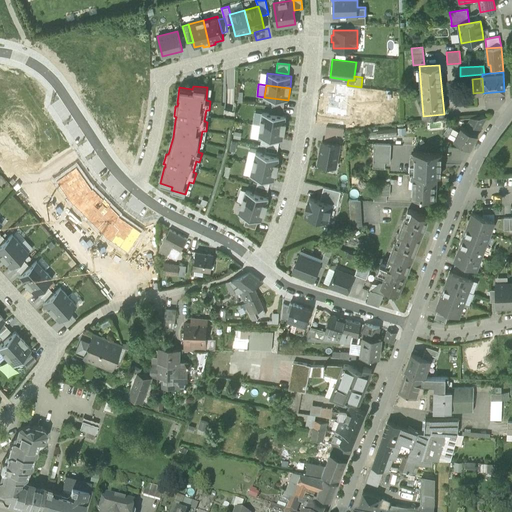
[(286,116),(262,113),(261,124),(284,128),(286,116)]
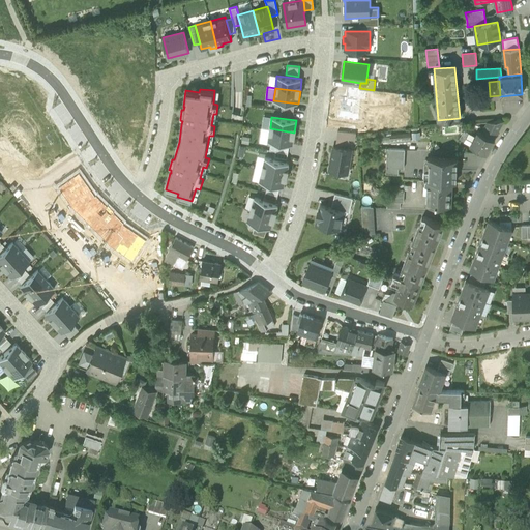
[(481,133),(494,140),(504,120),(487,122),(481,133)]
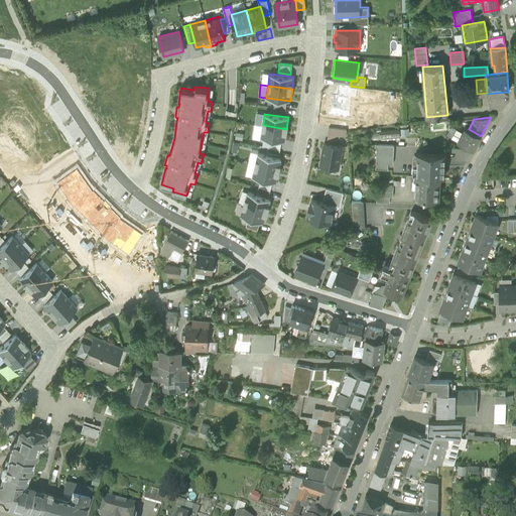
[(261,137),(263,125),(254,124),(252,139),(260,140),(261,137)]
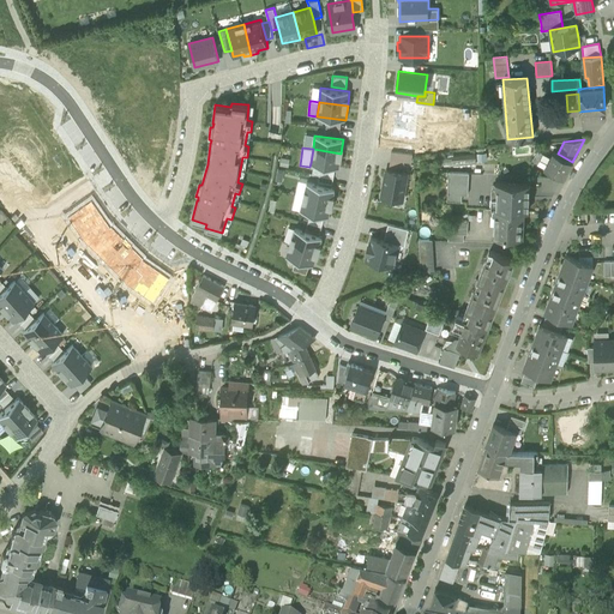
[(341,154),(313,149),(311,163),(339,168),(341,154)]
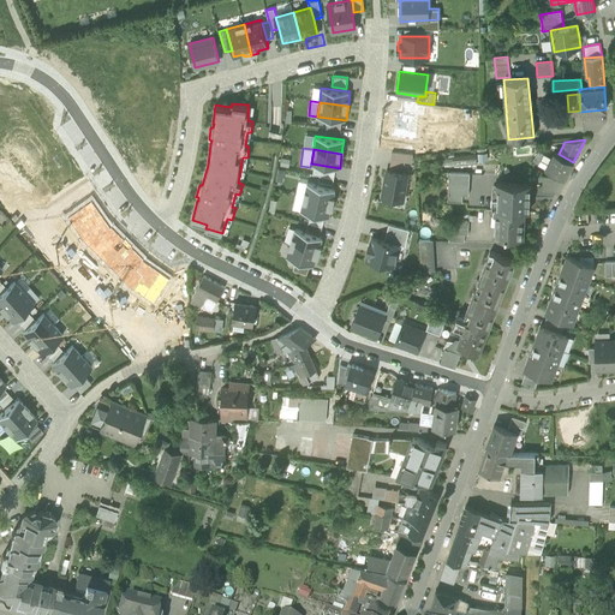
[(392,151),(392,160),(405,162),(412,162),(413,154),(392,151)]
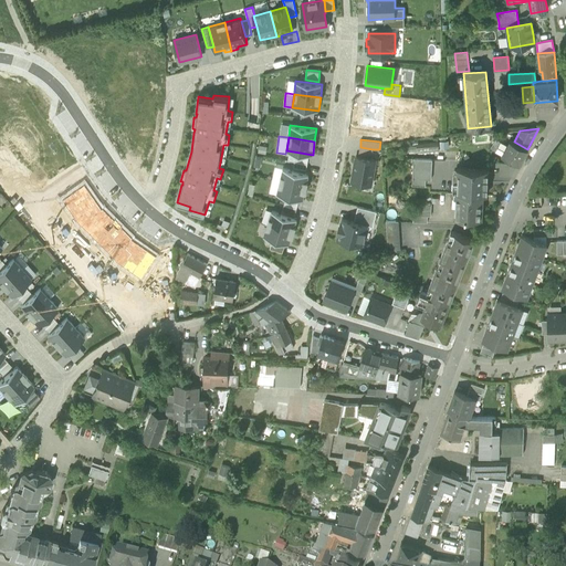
[(495,152),(519,165),(527,149),(514,142),(511,139),(506,146),(501,143),(495,152)]
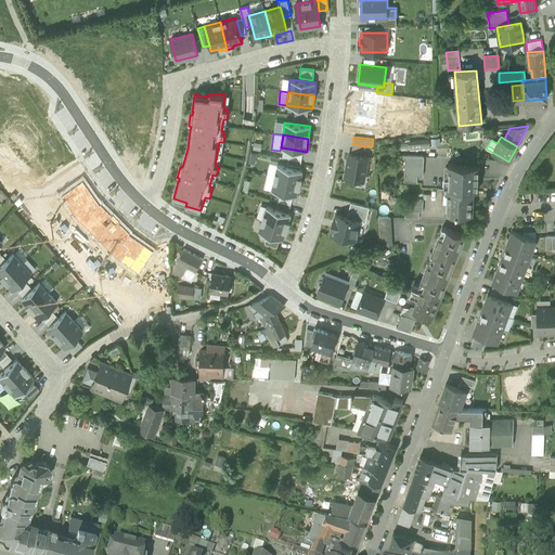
[(262,143),(254,142),(253,150),(260,151),(262,143)]
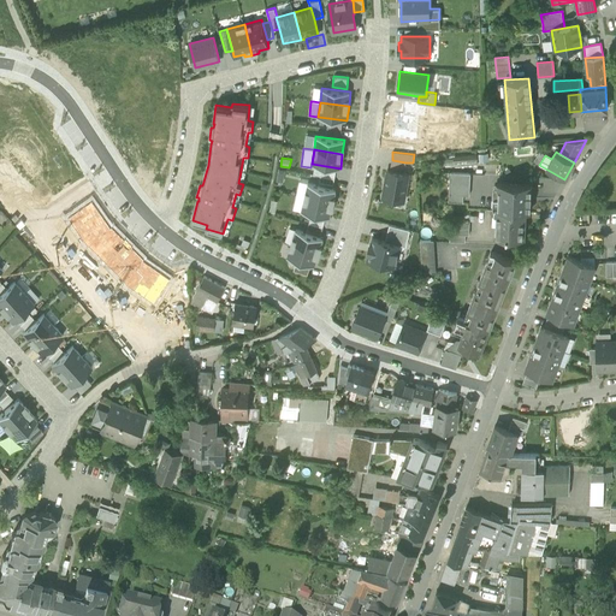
[(336,171),(314,167),(313,175),(320,176),(335,178),(336,171)]
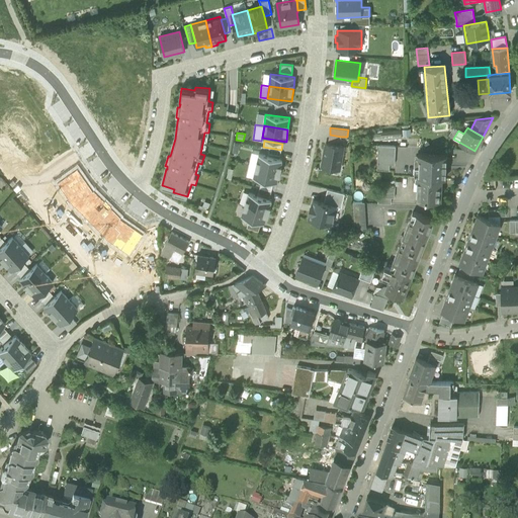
[(343,147),(326,143),(322,166),(339,169),(343,147)]
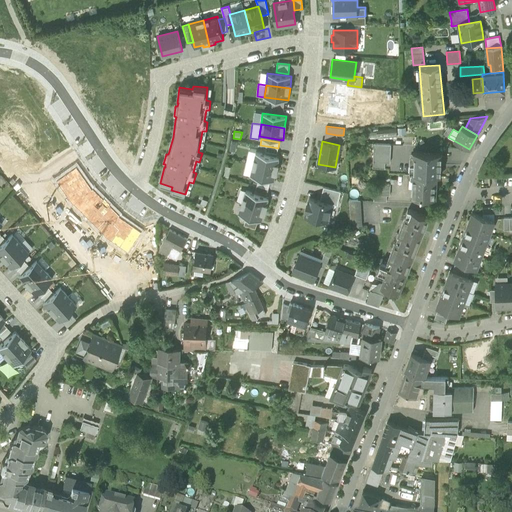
[(374,144),(373,168),(385,169),(385,163),(390,163),(391,145),(374,144)]
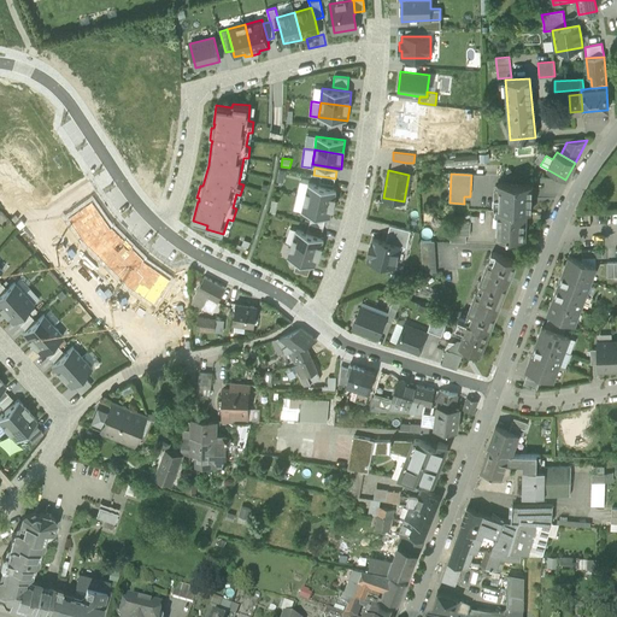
[(334,186),(335,178),(321,176),(319,183),(334,186)]
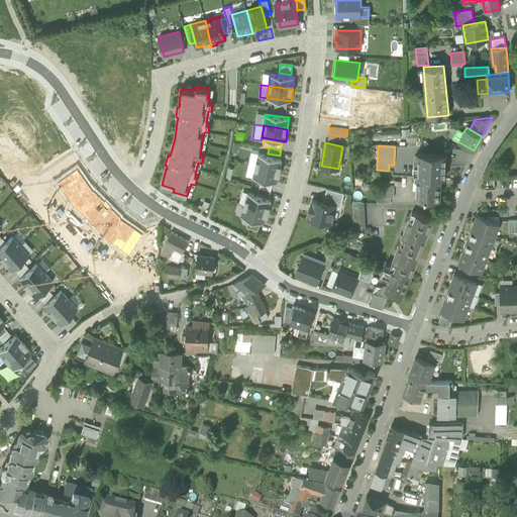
[(255,166),(259,153),(251,151),(248,164),(255,166)]
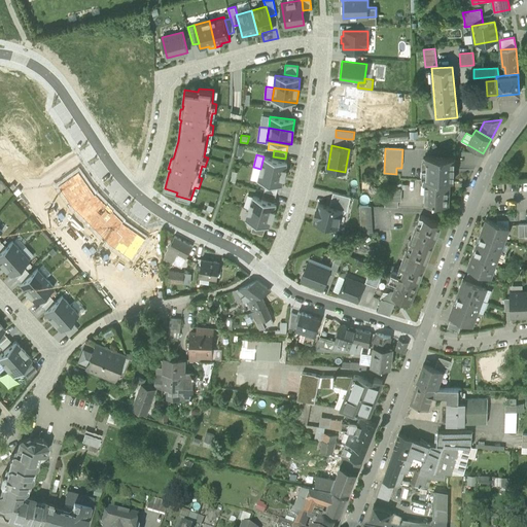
[(287,162),(264,156),(260,169),(284,174),(287,162)]
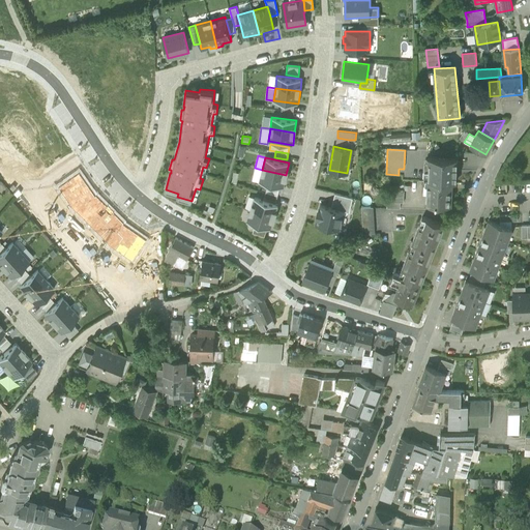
[(457,158),(429,157),(427,181),(451,182),(455,182),(457,158)]
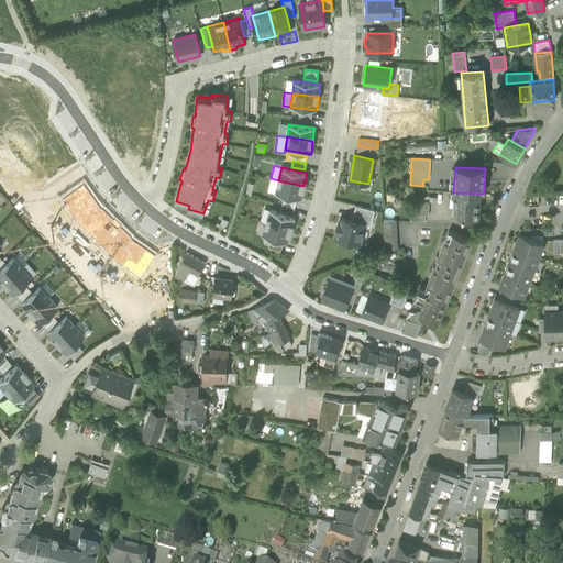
[(278,180),(271,178),(267,191),(275,192),(278,180)]
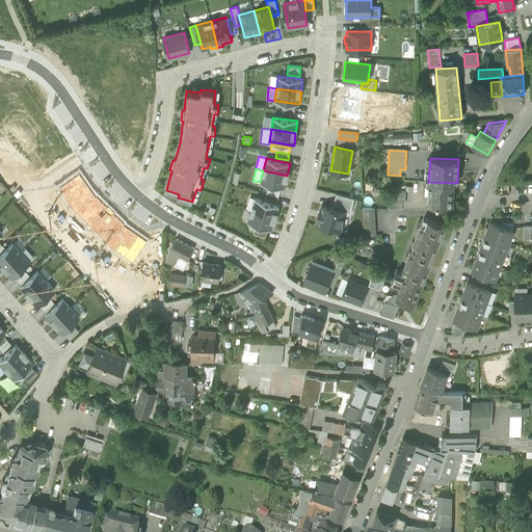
[(287,176),(263,170),(260,182),(284,188),(287,176)]
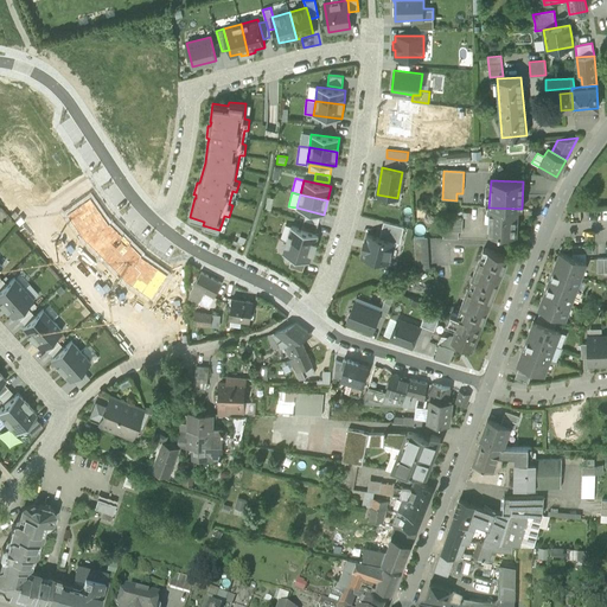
[(90,197),(64,215),(70,224),(72,222),(85,242),(87,241),(122,278),(121,279),(149,299),(167,275),(140,256),(141,255),(109,222),(109,223),(90,197)]
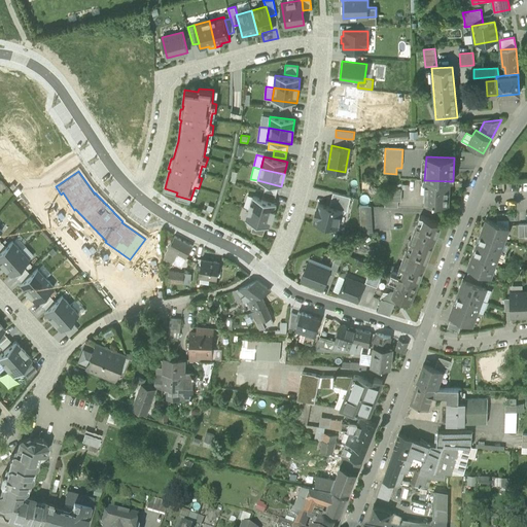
[(423,203),(448,204),(449,181),(424,180),(423,203)]
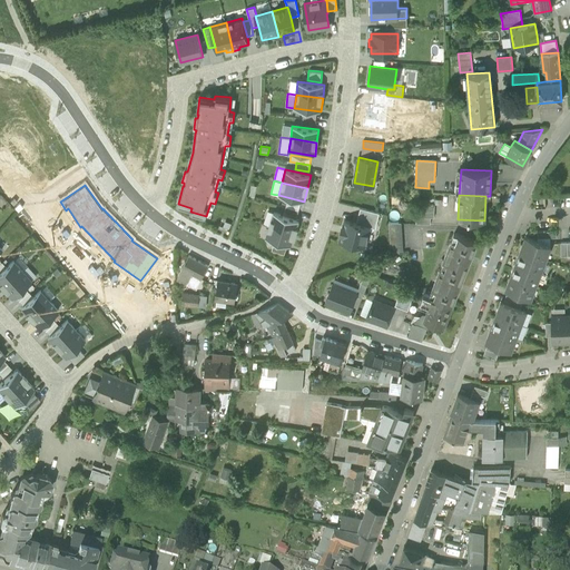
[(301,204),(287,200),(286,206),(298,210),(301,204)]
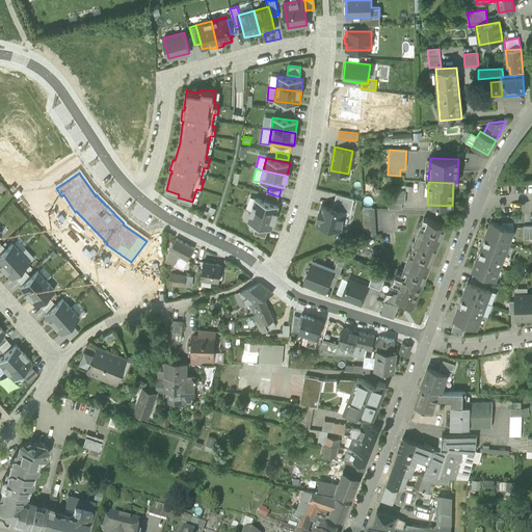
[(393,191),(393,204),(402,204),(405,204),(405,191),(393,191)]
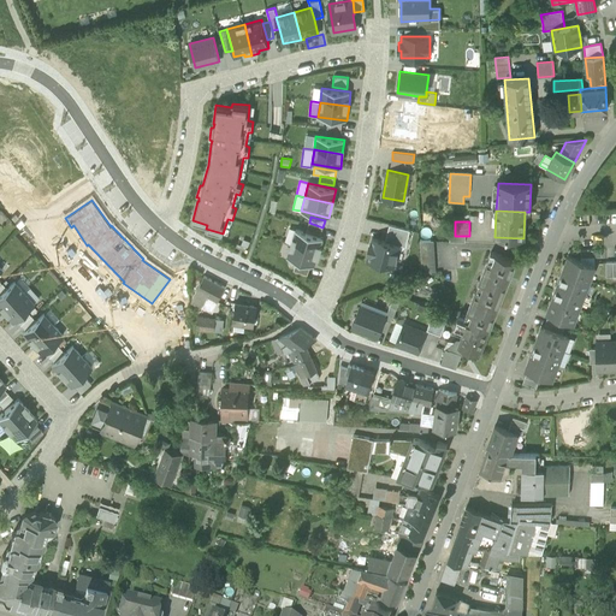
[(309,223),(307,230),(321,234),(323,227),(309,223)]
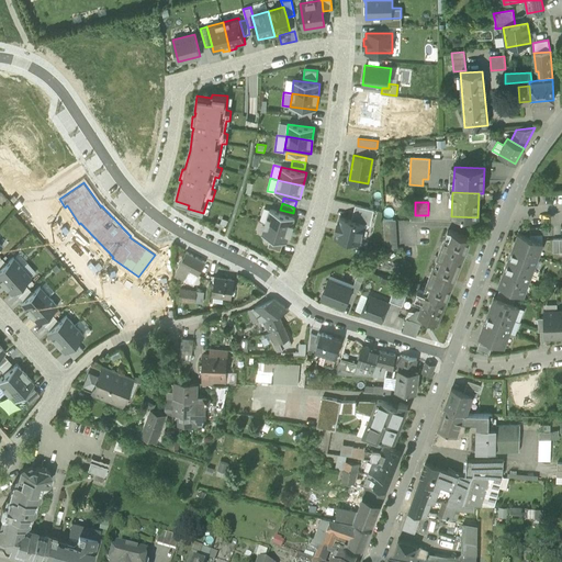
[(356,205),(351,220),(364,223),(370,225),(374,210),(356,205)]
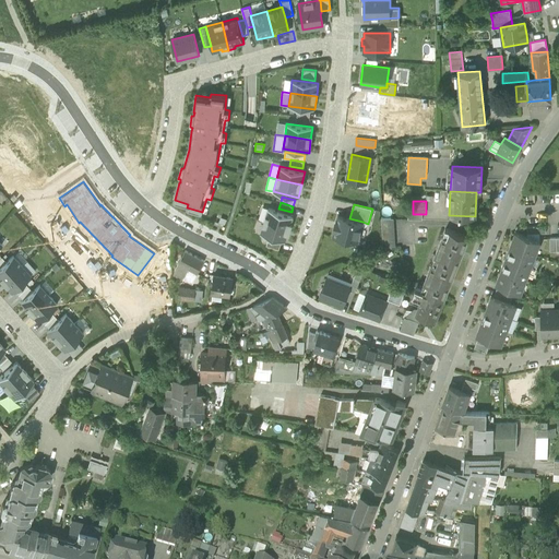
[(294,216),(269,209),(264,221),(289,229),(294,216)]
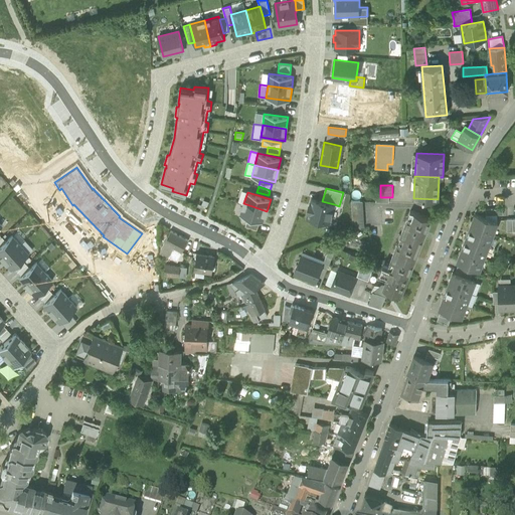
[(322,201),(312,199),(311,204),(309,204),(307,211),(309,212),(307,217),(329,223),(334,204),(322,201)]
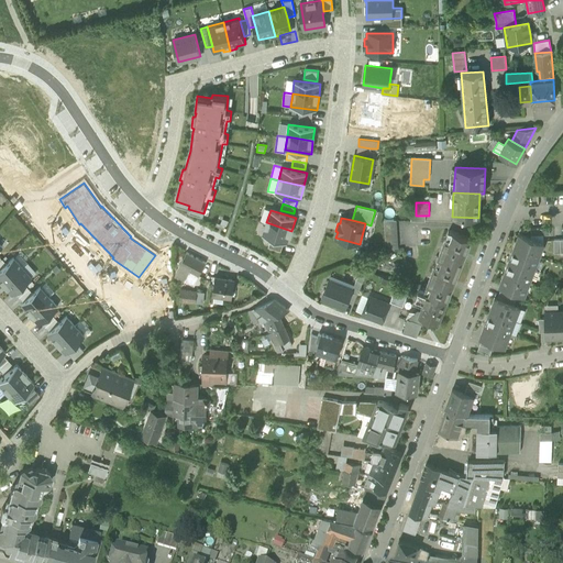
[(385,245),(385,250),(397,249),(396,221),(384,220),(385,245)]
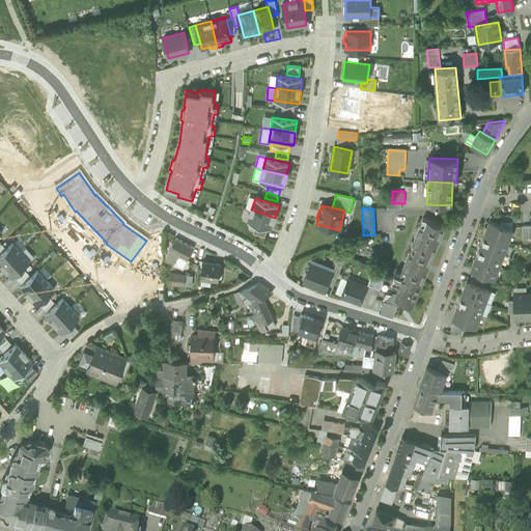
[(275,218),(251,210),(247,221),(271,229),(275,218)]
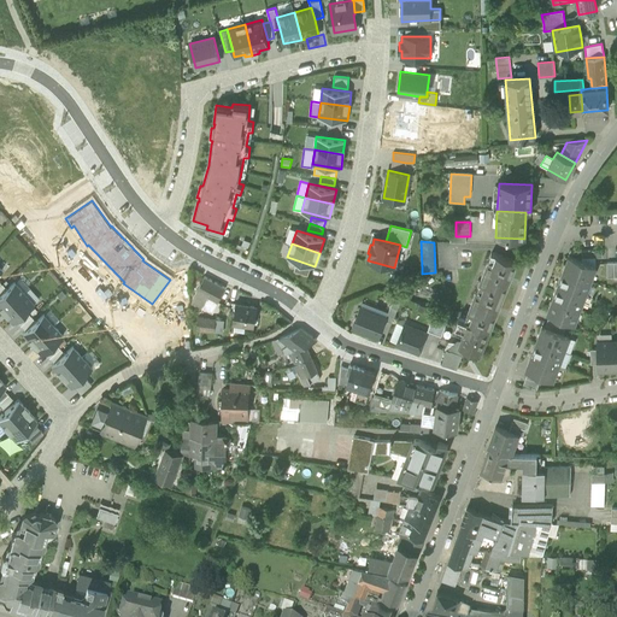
[(492,253),(465,321),(489,331),(517,262),(495,253),(492,253)]
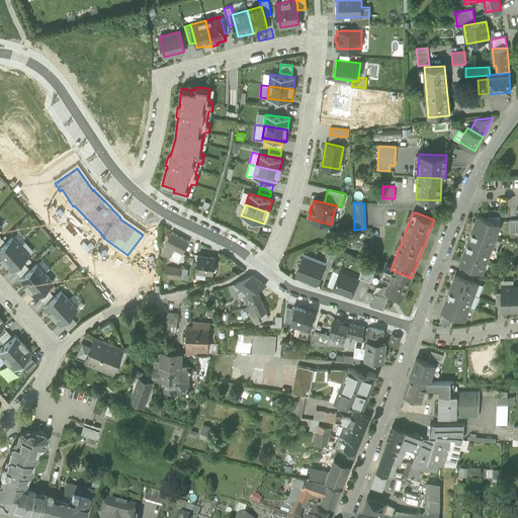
[(496,237),(500,224),(489,220),(478,216),(472,228),(496,237)]
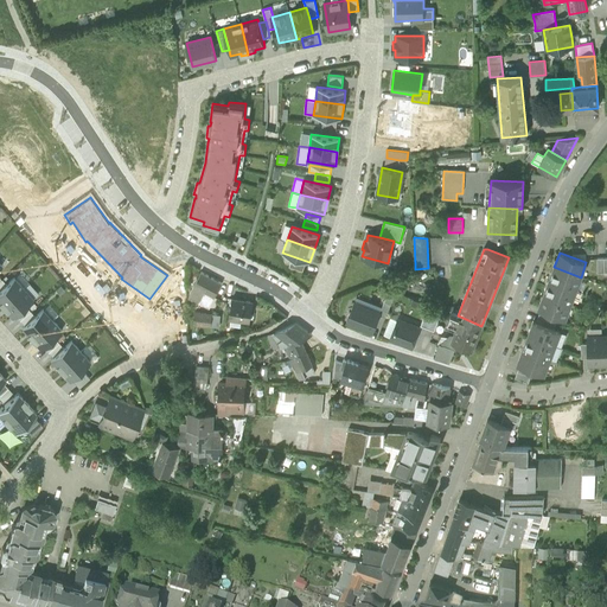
[(305,263),(292,259),(289,267),(302,270),(305,263)]
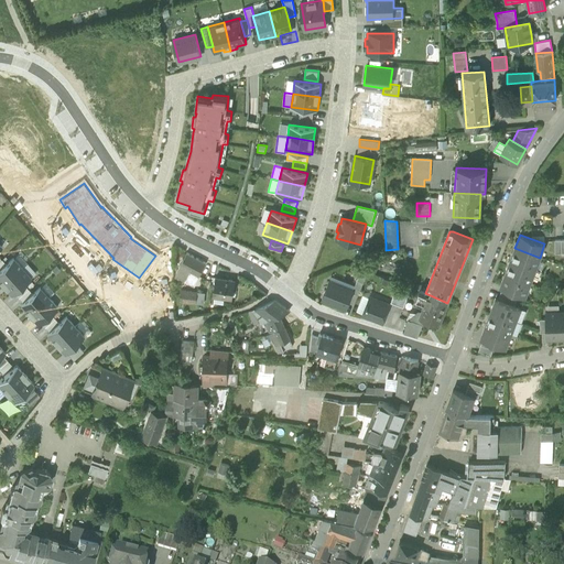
[(535,270),(540,258),(514,248),(510,261),(535,270)]
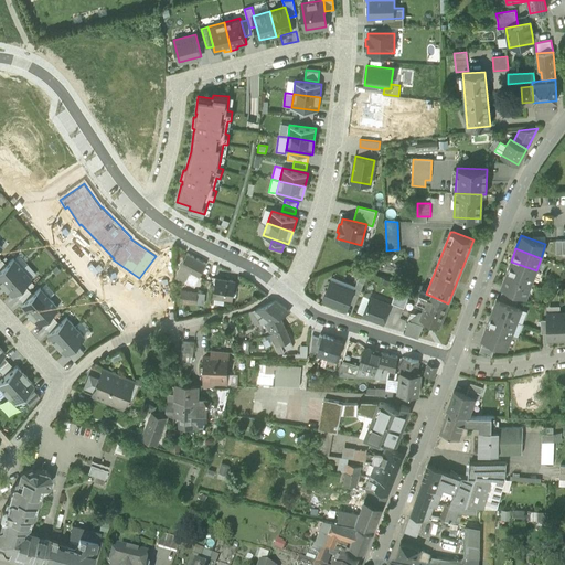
[(176,277),(185,283),(190,270),(200,276),(206,263),(187,253),(176,277)]
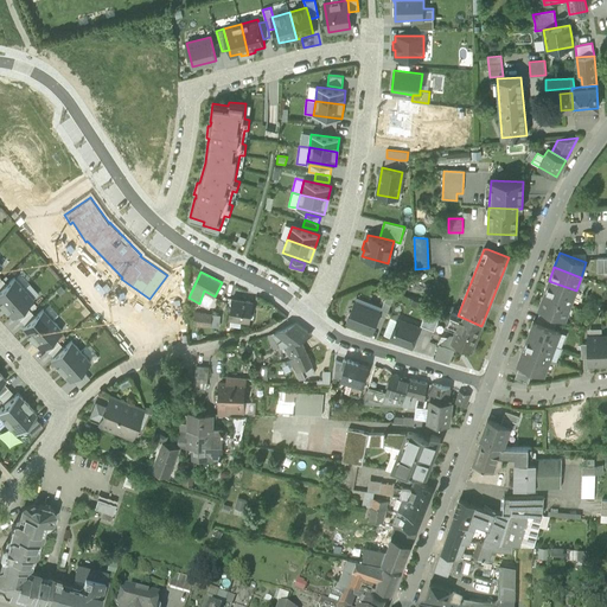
[(24,287),(29,282),(19,273),(14,276),(24,287)]
